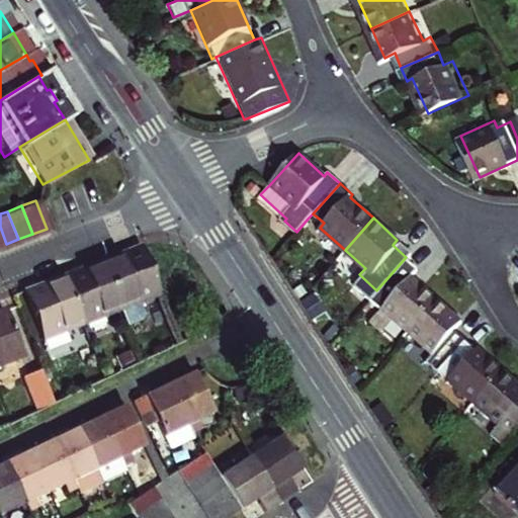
[(133,246),(91,262),(109,312),(114,323),(138,314),(134,303),(152,295),(156,294),(136,245),(133,246)]
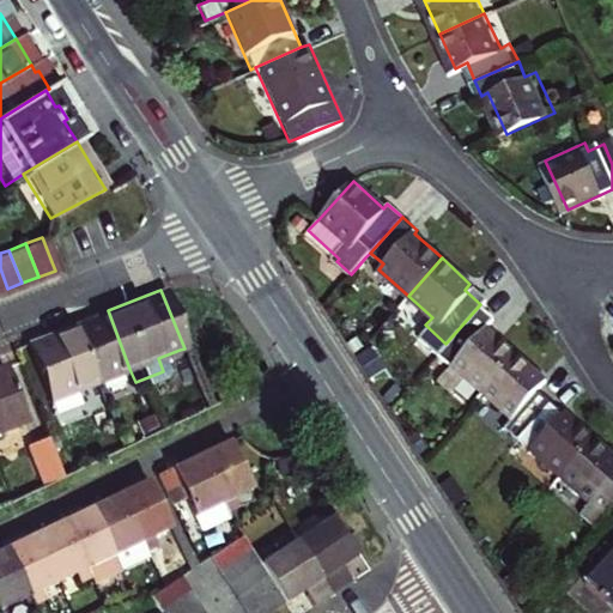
[(493,315),(480,304),(445,344),(460,356),(453,364),(481,390),(515,352),(484,326),(493,315)]
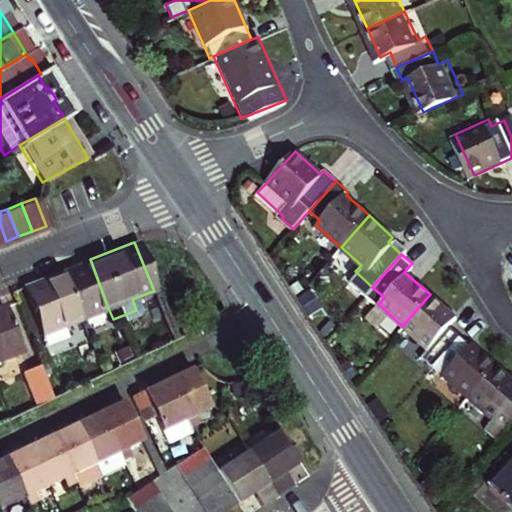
[(108,308),(90,259),(81,263),(51,274),(70,322),(108,308)]
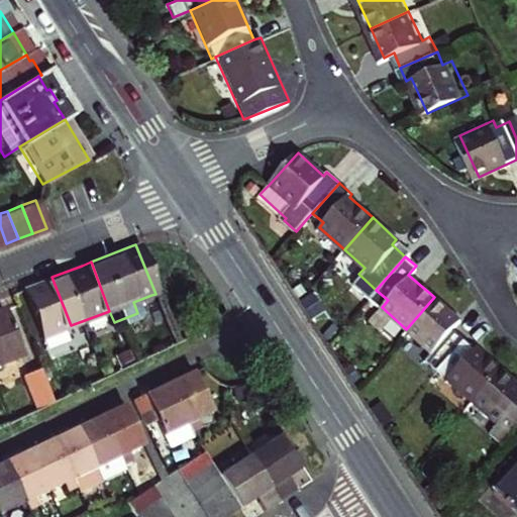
[(52,277),(17,291),(40,348),(69,338),(66,327),(71,325),(52,277)]
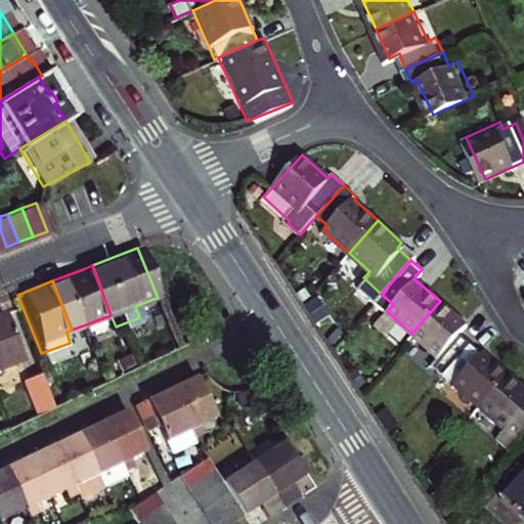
[(441,374),(470,341),(457,331),(464,323),(440,301),(411,334),(435,356),(430,363),(441,374)]
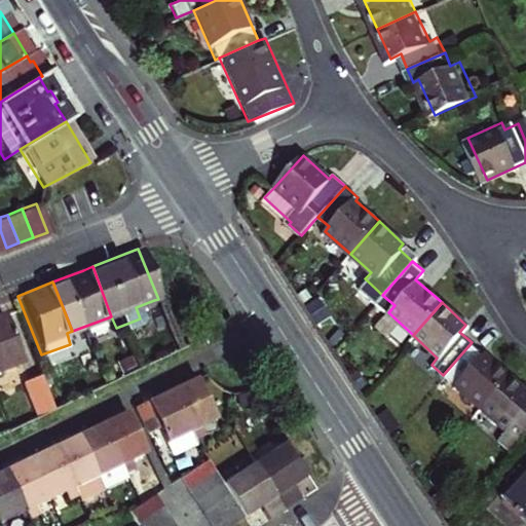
[(0,367),(10,364),(0,335),(0,367)]
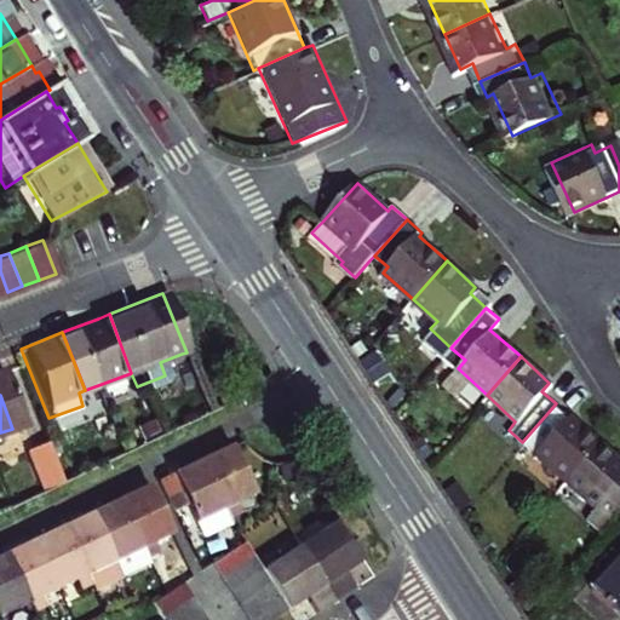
[(566,481),(598,443),(556,403),(522,442),(566,481)]
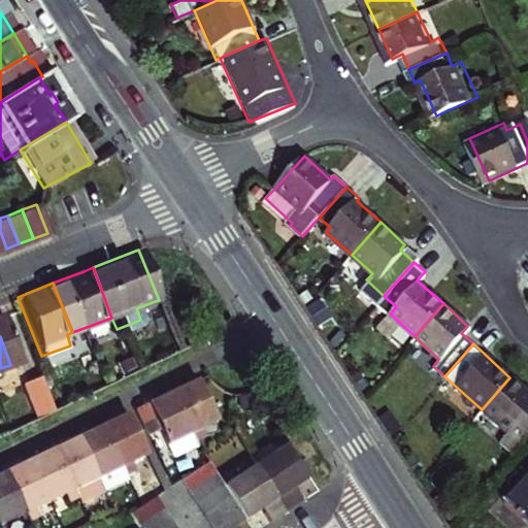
[(527,434),(527,393),(509,377),(482,409),(508,433),(500,443),(512,454),(520,443),(527,434)]
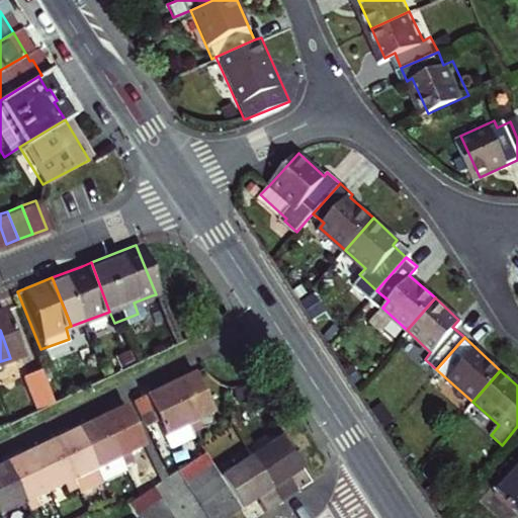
[(42,406),(30,372),(14,378),(26,414),(42,406)]
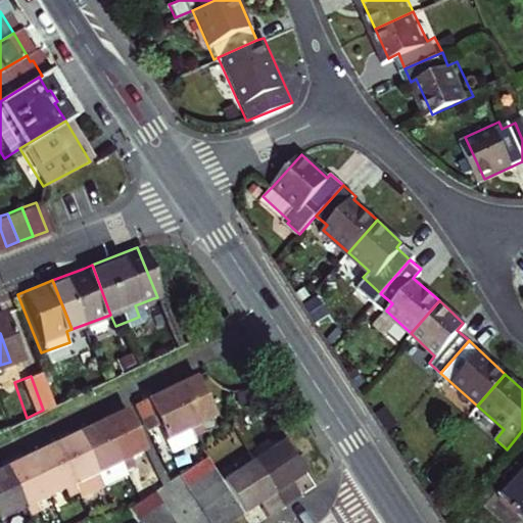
[(194,377),(170,388),(189,430),(199,426),(214,419),(194,377)]
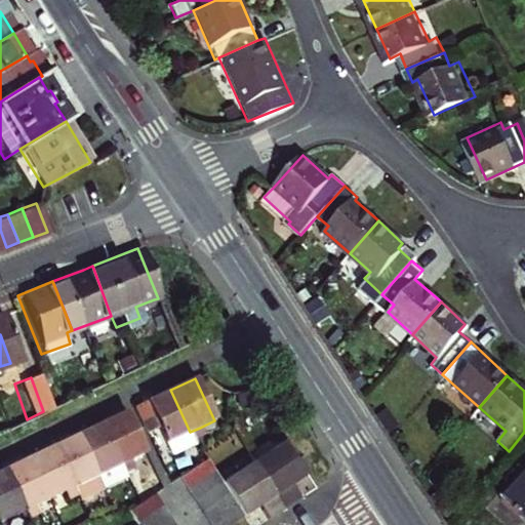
[(148,406),(157,425),(172,456),(196,445),(193,439),(190,432),(170,390),(146,401),(148,406)]
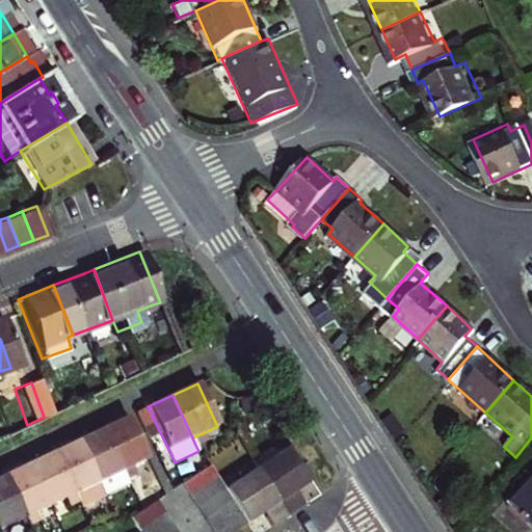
[(257,401),(243,405),(246,415),(260,411),(257,401)]
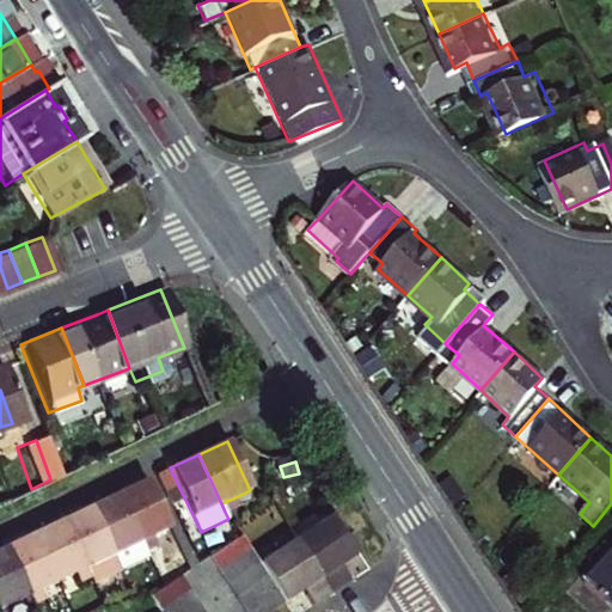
[(183,495),(172,473),(164,477),(175,499),(183,495)]
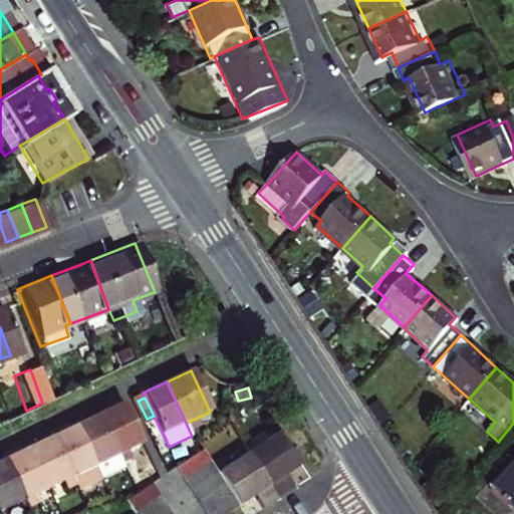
[(119,403),(97,413),(116,454),(127,449),(139,444),(119,403)]
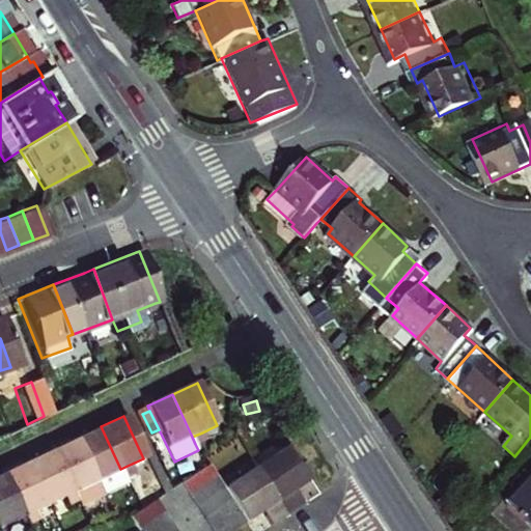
[(120,469),(101,426),(75,439),(94,481),(100,494),(102,497),(128,484),(123,477),(120,469)]
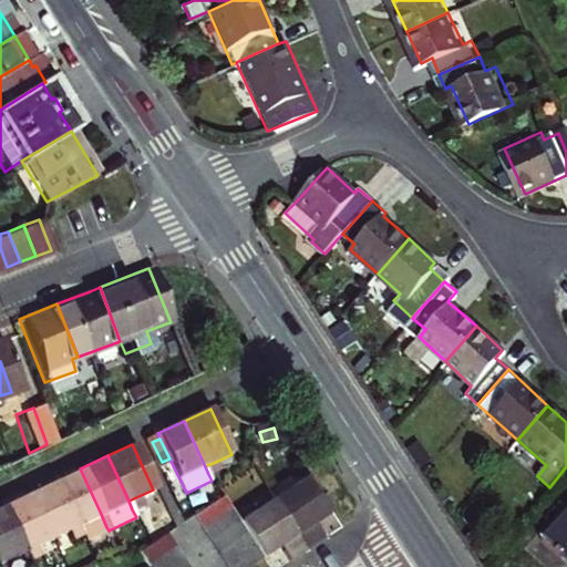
[(205,466),(208,474),(219,468),(216,462),(205,466)]
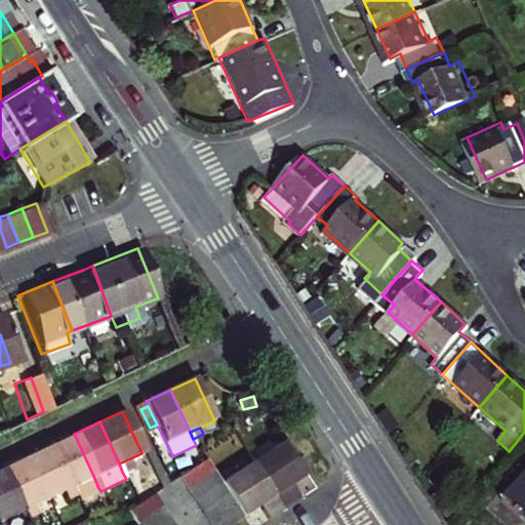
[(93,476),(74,434),(49,445),(69,487),(73,495),(75,500),(98,488),(93,476)]
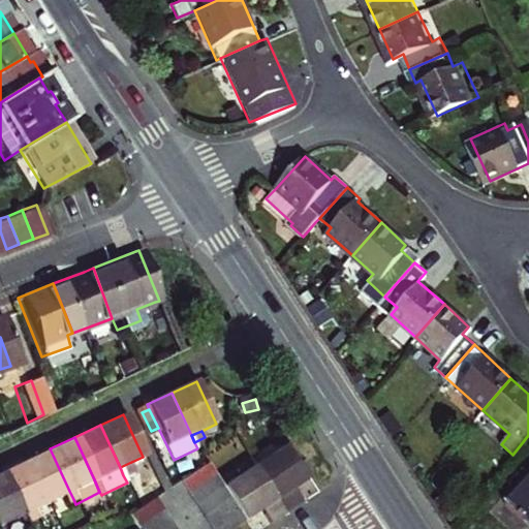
[(296,491),(311,481),(288,446),(256,467),(286,515),(304,504),(296,491)]
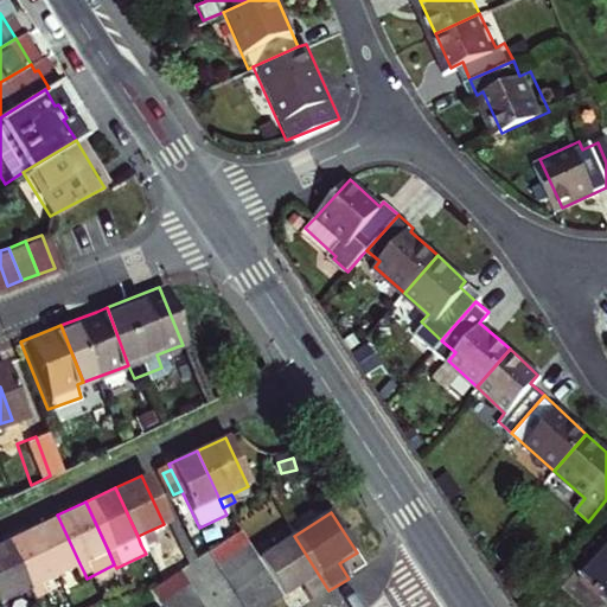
[(80,563),(57,515),(31,528),(53,576),(70,568),(80,563)]
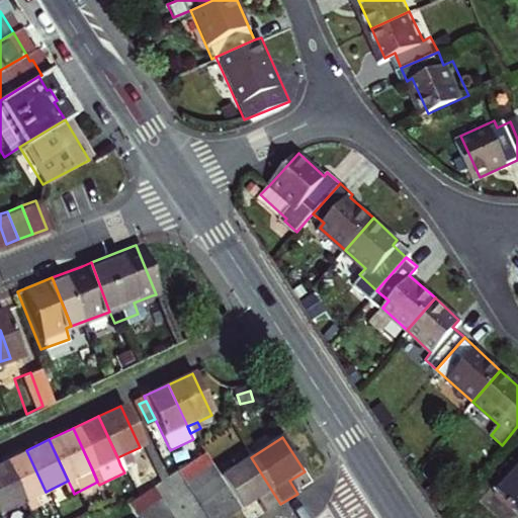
[(46,492),(26,450),(2,461),(20,504),(30,499),(46,492)]
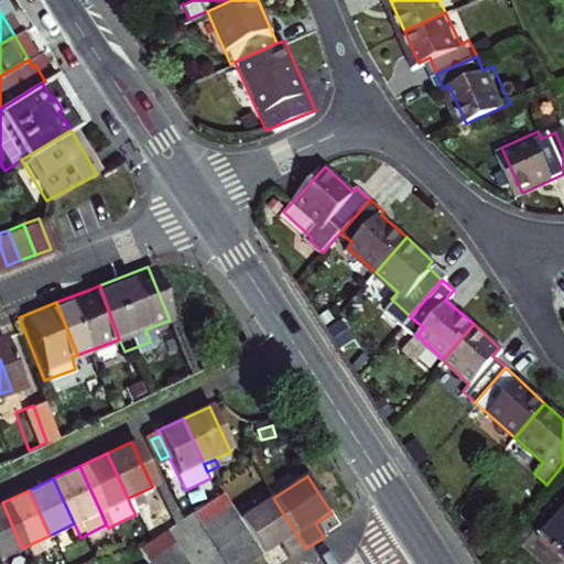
[(128,498),(131,507),(143,501),(140,492),(128,498)]
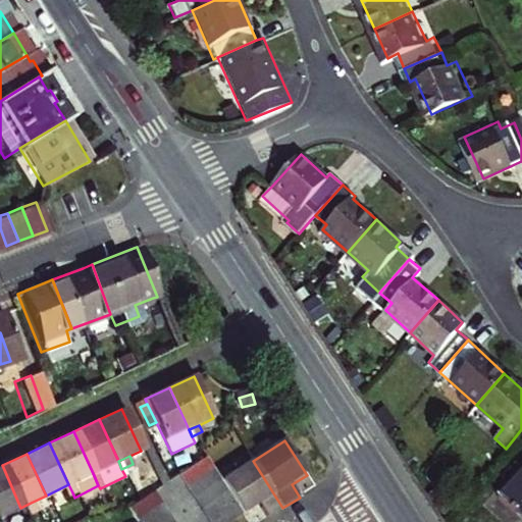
[(178,474),(186,485),(214,467),(207,457),(203,460),(178,474)]
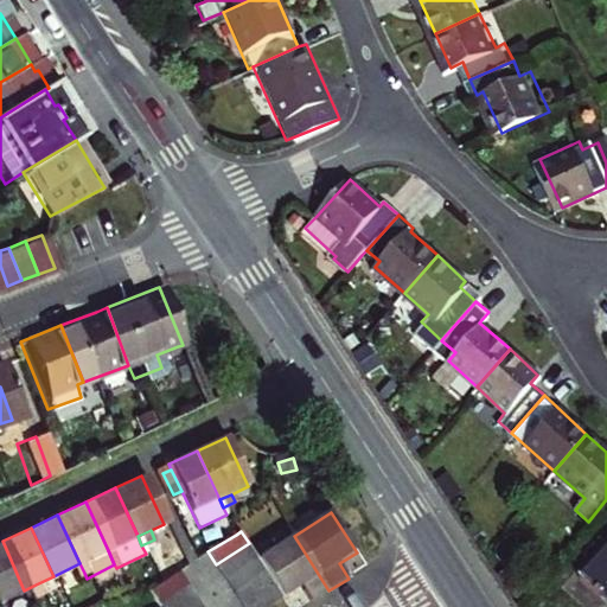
[(273,585),(282,600),(300,588),(310,604),(328,590),(294,536),(257,558),(266,572),(273,585)]
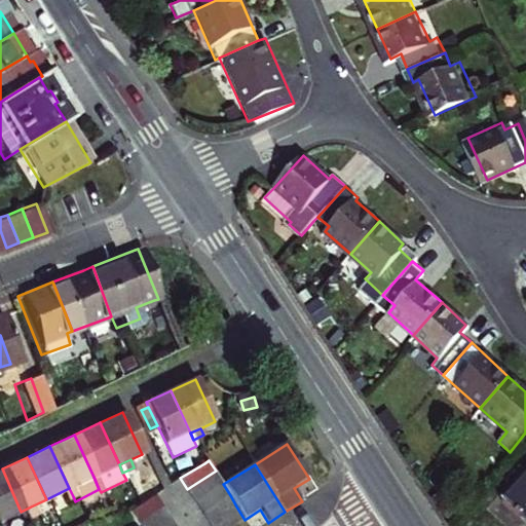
[(2,468),(0,470),(0,521),(12,516),(21,512),(2,468)]
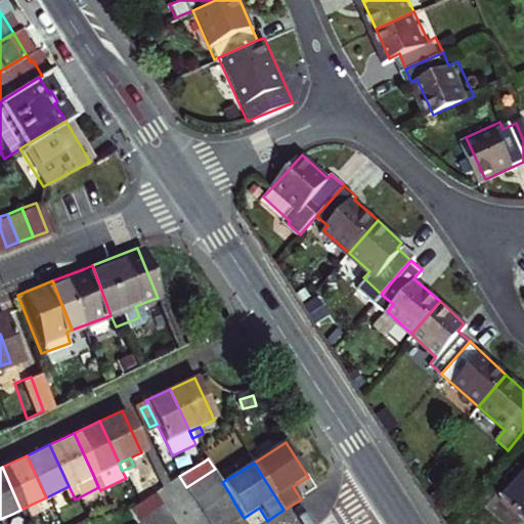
[(186,487),(193,498),(222,481),(215,469),(186,487)]
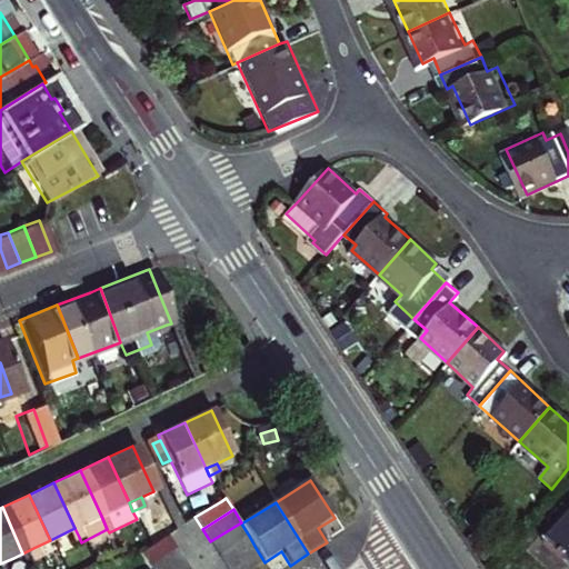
[(568,518),(553,537),(568,550),(568,518)]
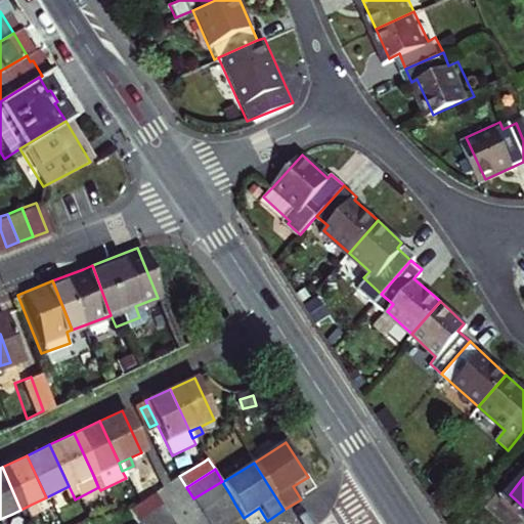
[(222,481),(193,498),(201,511),(229,493),(222,482),(222,481)]
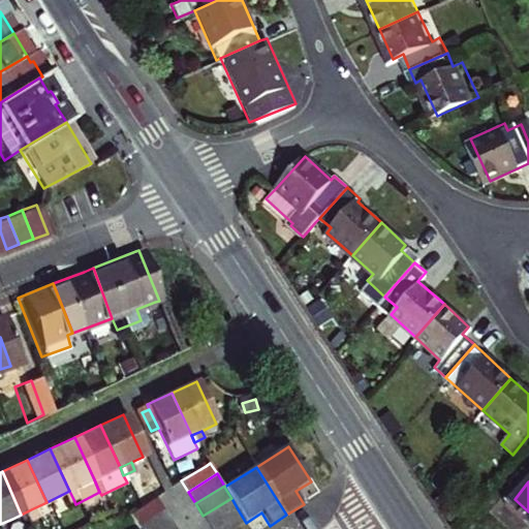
[(61,495),(65,503),(73,499),(69,491),(61,495)]
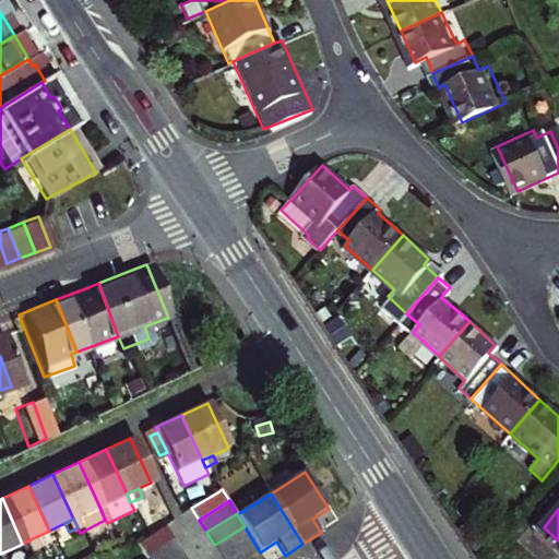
[(135,545),(143,557),(171,537),(165,526),(146,537),(135,545)]
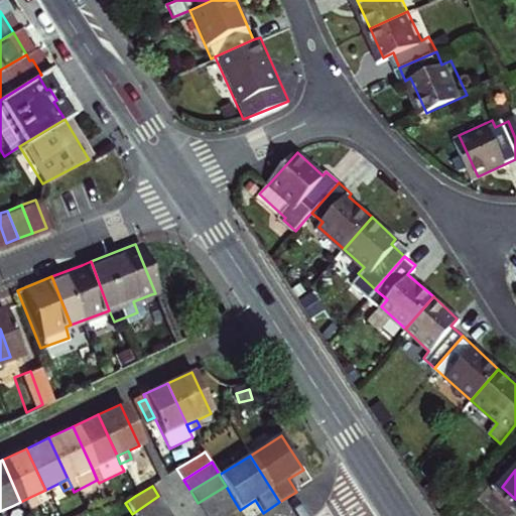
[(226,486),(198,503),(205,514),(232,497),(226,486)]
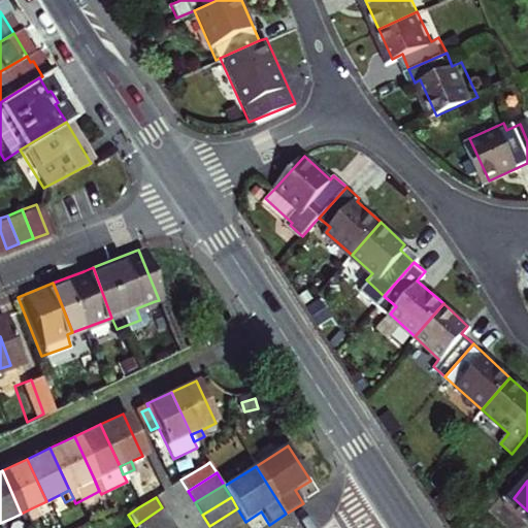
[(162,507),(135,526),(135,527),(157,527),(169,520),(162,507)]
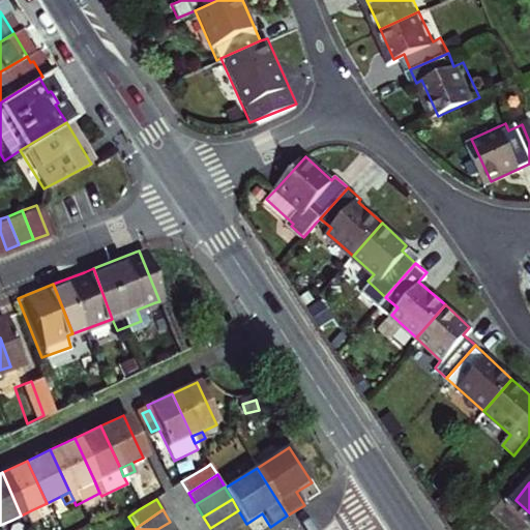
[(21,516),(25,523),(35,518),(31,510),(21,516)]
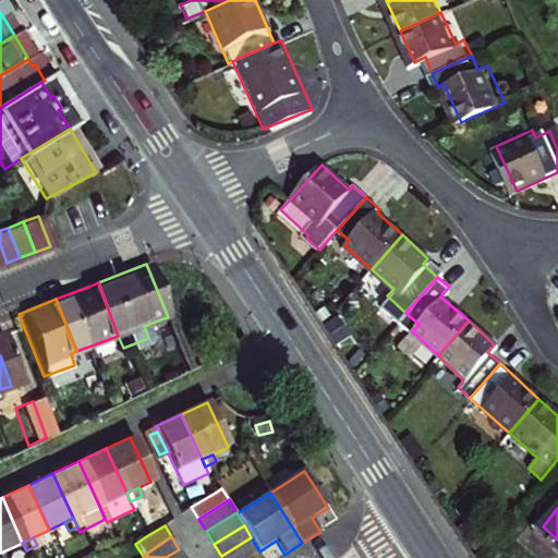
[(251,537),(221,556),(222,557),(249,557),(259,552),(251,537)]
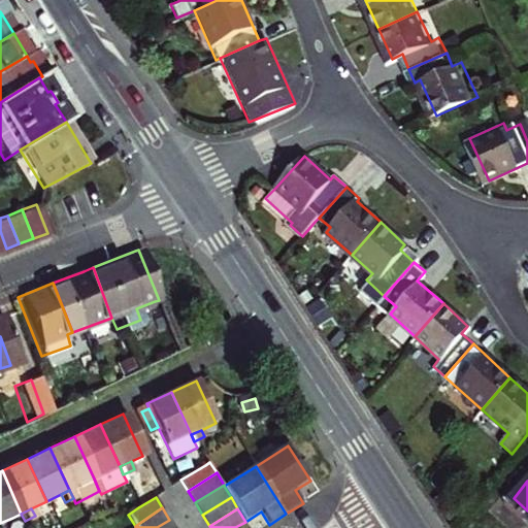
[(21,514),(12,518),(15,526),(25,521),(21,514)]
